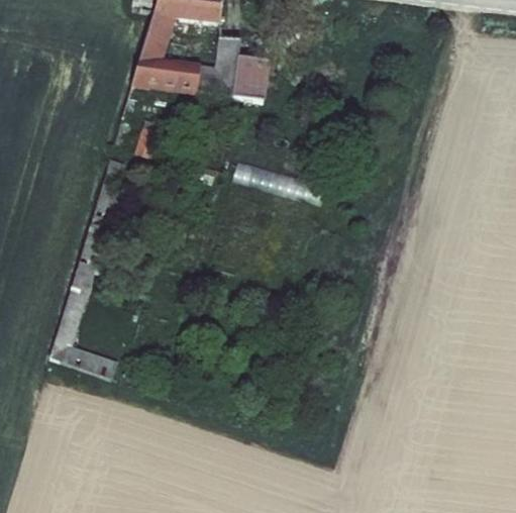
[(158,0),(131,88),(196,97),(196,94),(200,66),(201,64),(164,60),(175,20),(220,25),(223,0),(158,0)]
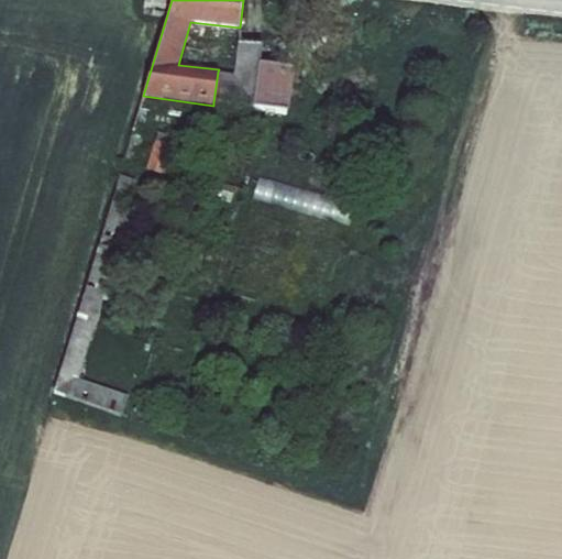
[(218,72),(213,102),(289,112),(295,68),(261,63),(263,43),(238,40),(233,73),(218,72)]
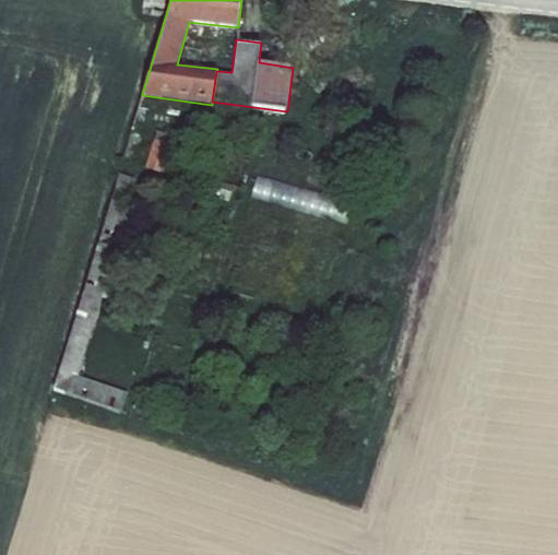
[(156,129),(154,138),(171,143),(174,134),(156,129)]
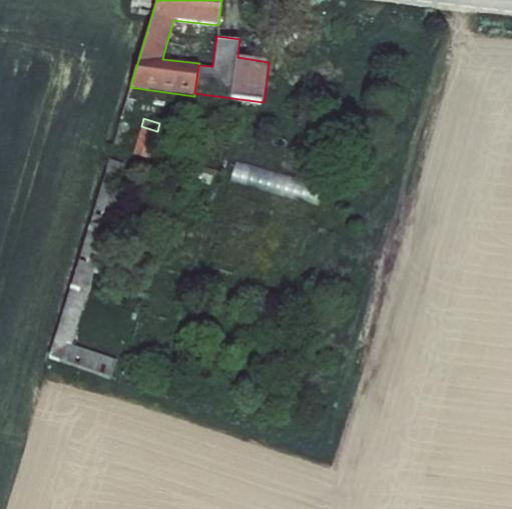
[(157,131),(141,126),(132,153),(149,157),(157,131)]
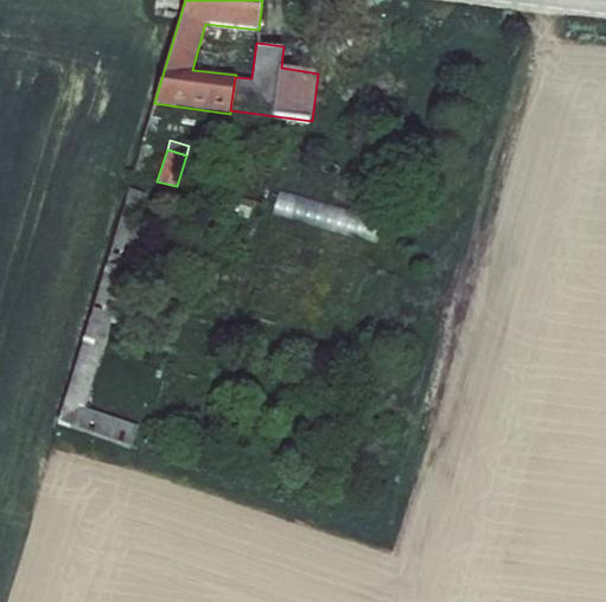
[(382,216),(281,185),(274,209),(375,239),(382,216)]
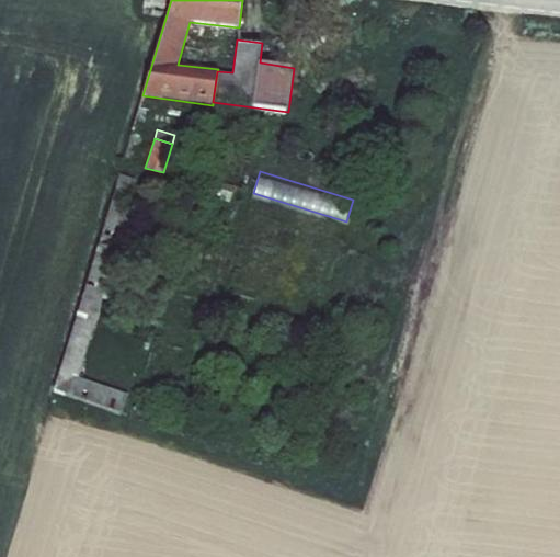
[(138,179),(120,173),(53,389),(122,412),(128,394),(78,376),(138,179)]
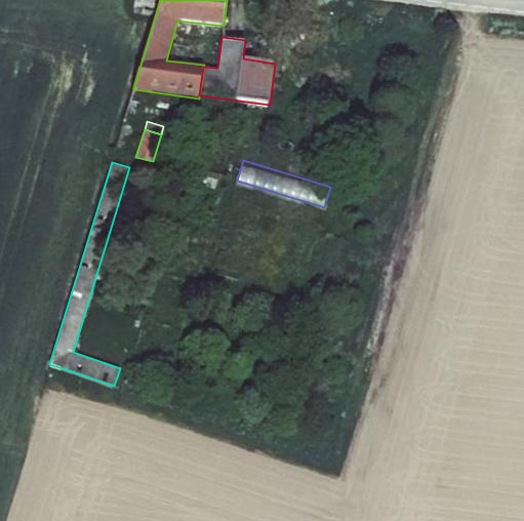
[(219,173),(203,168),(198,184),(214,188),(219,173)]
